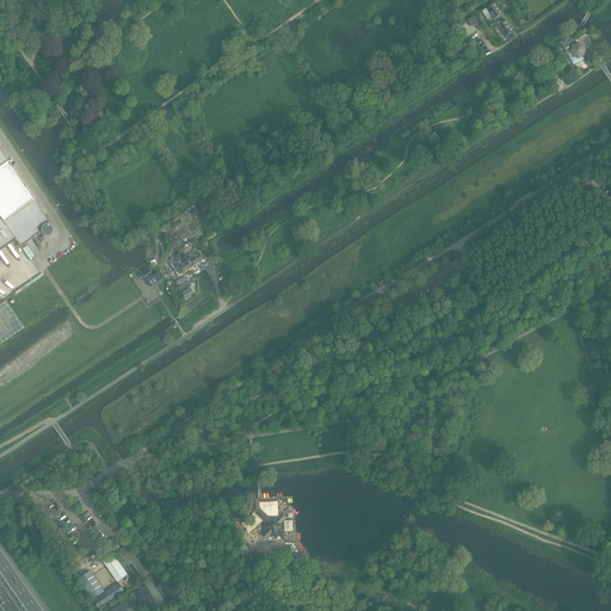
[(494,4),(487,8),(494,20),(501,14),(499,11),(494,4)]
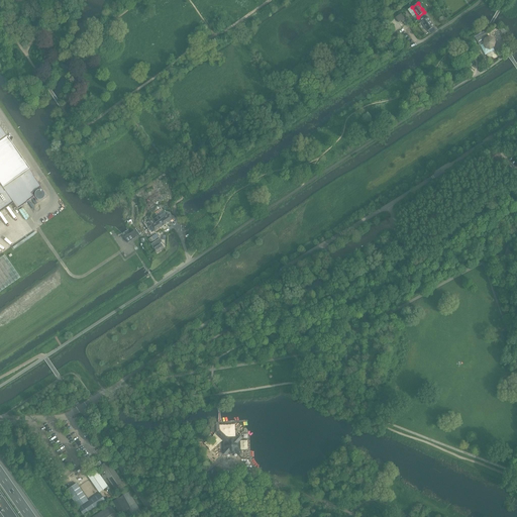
[(401,13),(395,17),(399,22),(405,18),(401,13)]
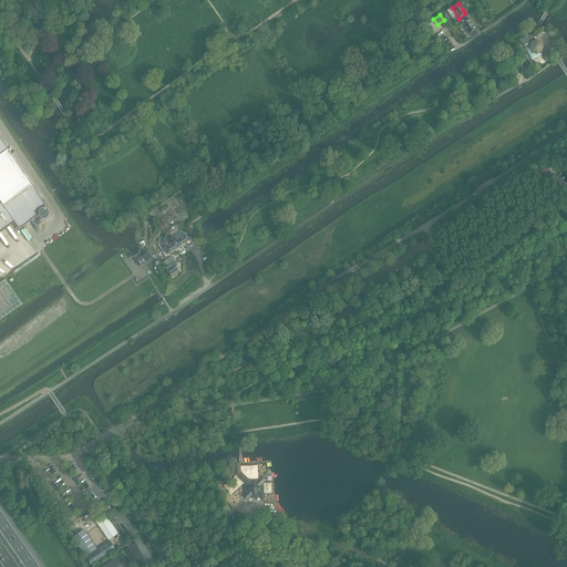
[(466,21),(462,24),(470,34),(476,30),(472,23),(471,21),(470,19),(466,21)]
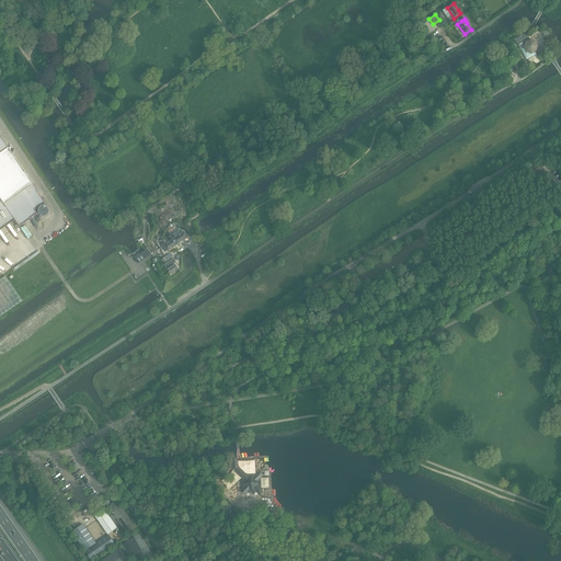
[(530,41),(528,35),(516,42),(521,50),(525,48),(527,52),(531,54),(534,53),(536,52),(537,48),(537,46),(535,42),(530,41)]
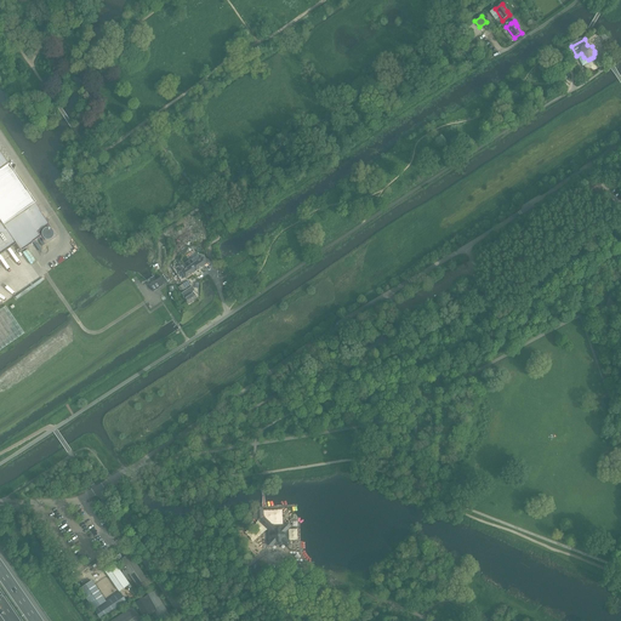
[(560,53),(565,61),(568,60),(565,55),(573,51),(570,47),(560,53)]
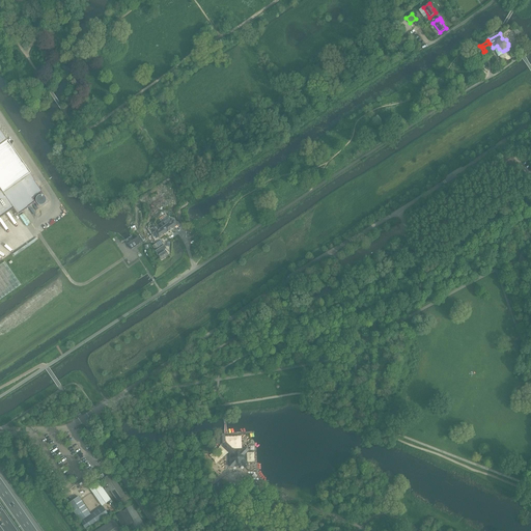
[(497,46),(493,48),(497,57),(506,53),(505,50),(503,51),(499,49),(497,46)]
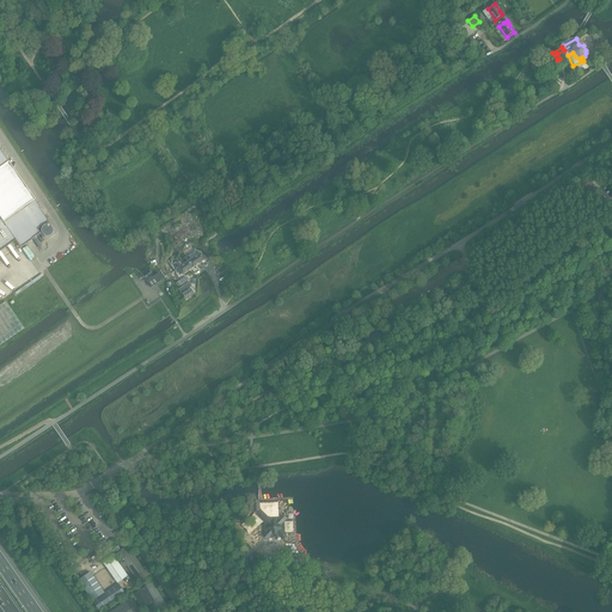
[(34,199),(0,151),(0,250),(16,240),(20,248),(31,240),(41,233),(38,230),(50,221),(34,199)]
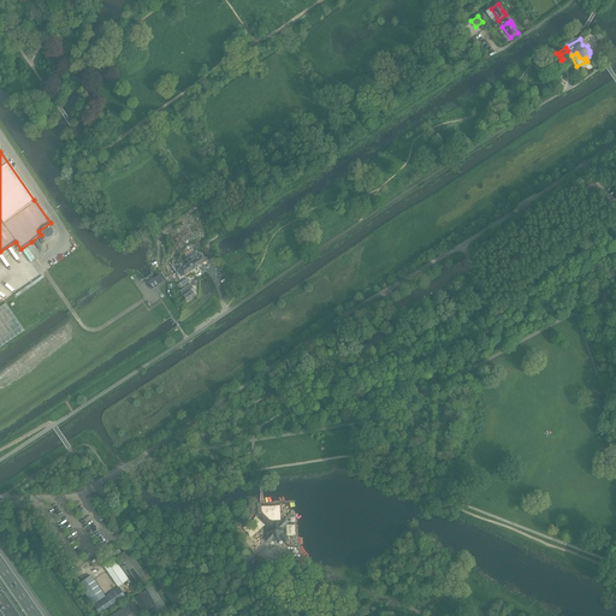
[(181,270),(181,271),(179,272),(183,276),(184,276),(201,265),(203,267),(202,268),(205,267),(206,268),(212,265),(208,260),(206,261),(202,255),(199,258),(196,254),(190,258),(193,261),(188,265),(187,262),(183,265),(184,267),(181,270)]
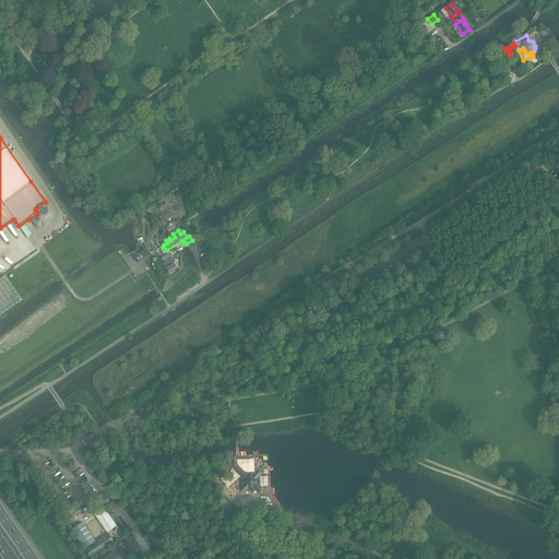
[(38,249),(12,268),(14,271),(40,252),(38,249)]
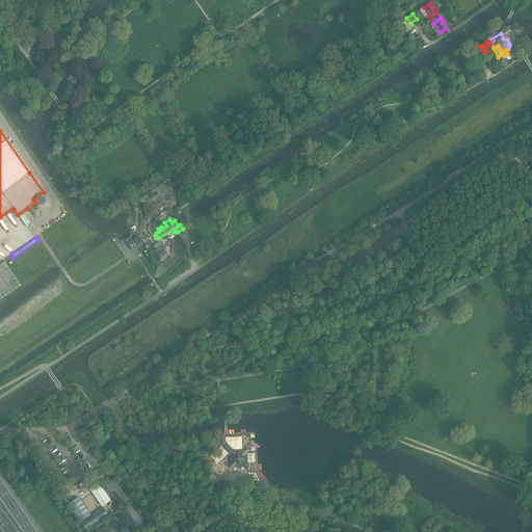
[(142,243),(138,237),(128,244),(132,250),(142,243)]
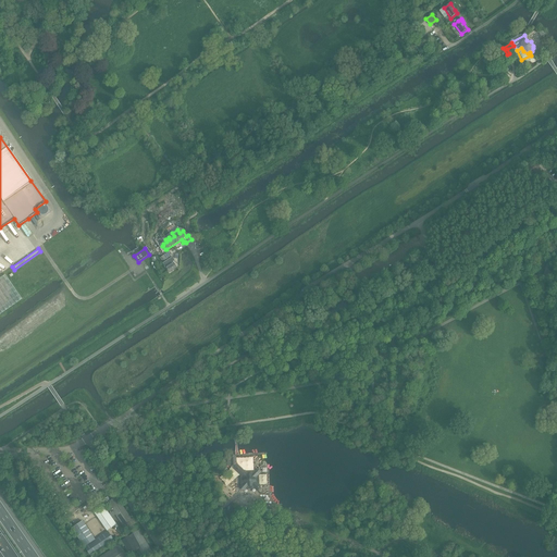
[(172,257),(163,263),(166,268),(166,269),(170,272),(176,268),(173,262),(175,261),(172,257)]
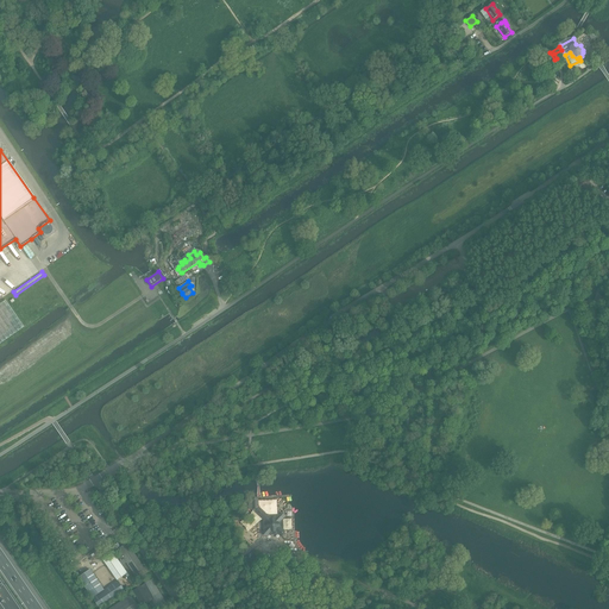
[(24,327),(5,300),(1,303),(0,303),(0,343),(5,340),(8,338),(12,334),(16,332),(20,330),(24,327)]
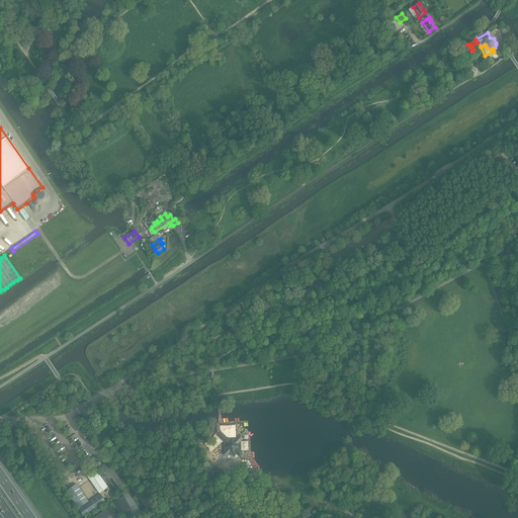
[(240,439),(240,438),(238,437),(235,441),(230,441),(223,434),(221,432),(220,431),(219,427),(220,427),(220,425),(214,425),(214,434),(218,436),(224,442),(225,451),(224,452),(227,456),(231,452),(235,452),(239,455),(240,454),(241,453),(242,452),(238,448),(238,444),(242,440),(240,439)]
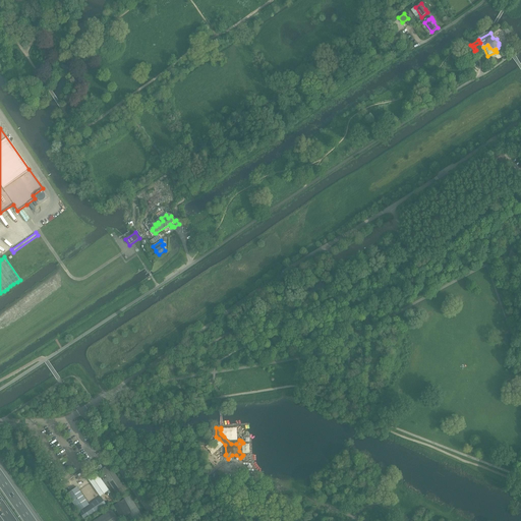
[(104,475),(101,478),(103,480),(106,478),(116,493),(124,486),(109,465),(104,469),(101,465),(98,466),(104,475)]
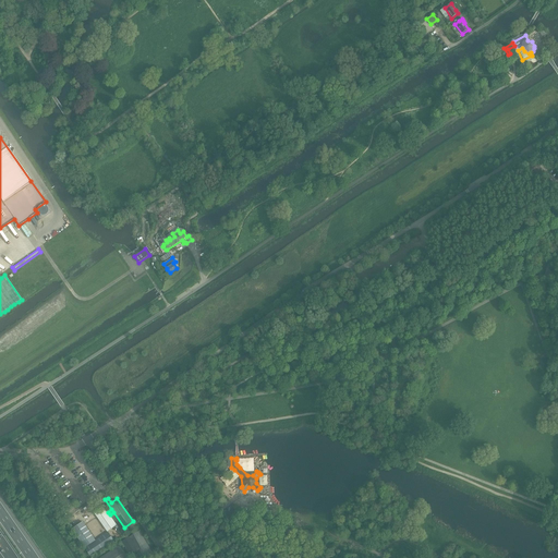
[(96,541),(83,522),(74,528),(72,530),(91,557),(93,556),(114,541),(108,532),(96,541)]
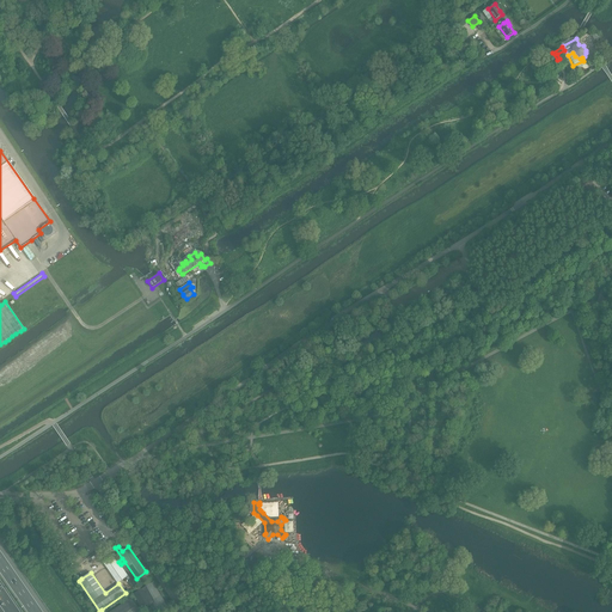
[(152,607),(151,607),(153,611),(155,611),(167,606),(153,582),(134,594),(144,610),(151,605),(152,607)]
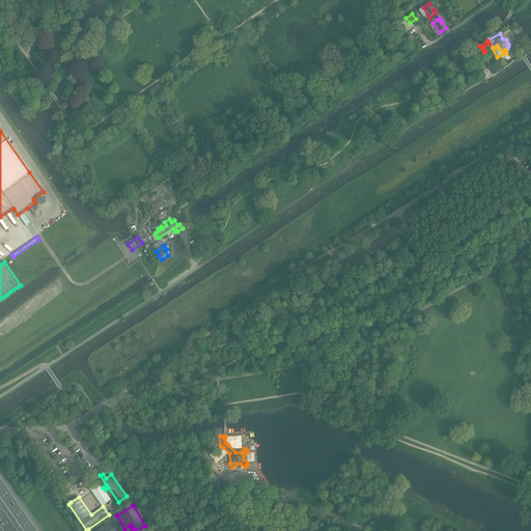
[(121,530),(113,520),(95,530),(121,530)]
